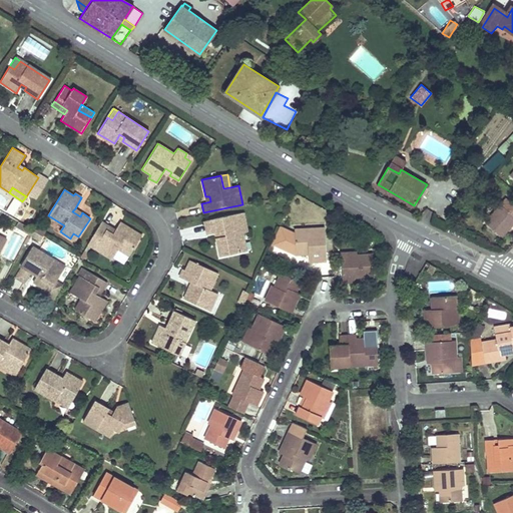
[(501,236),(512,222),(512,203),(507,198),(485,222),(501,236)]
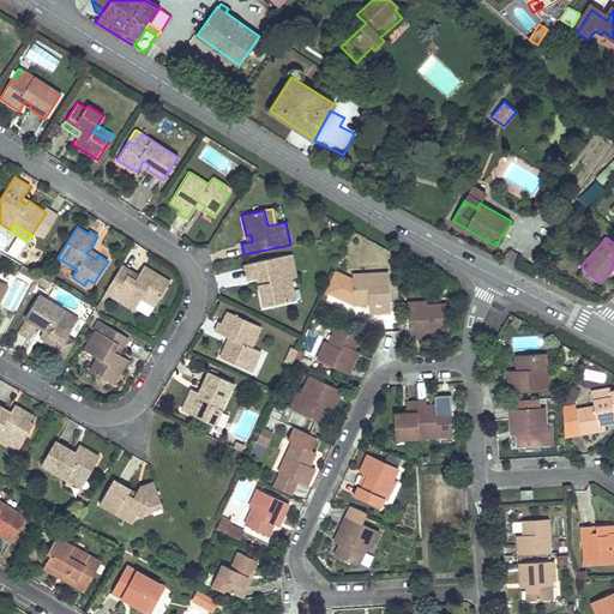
[(293,254),(245,265),(248,281),(257,278),(263,277),(265,283),(259,286),(264,307),(289,301),(283,280),(290,278),(298,276),(293,254)]
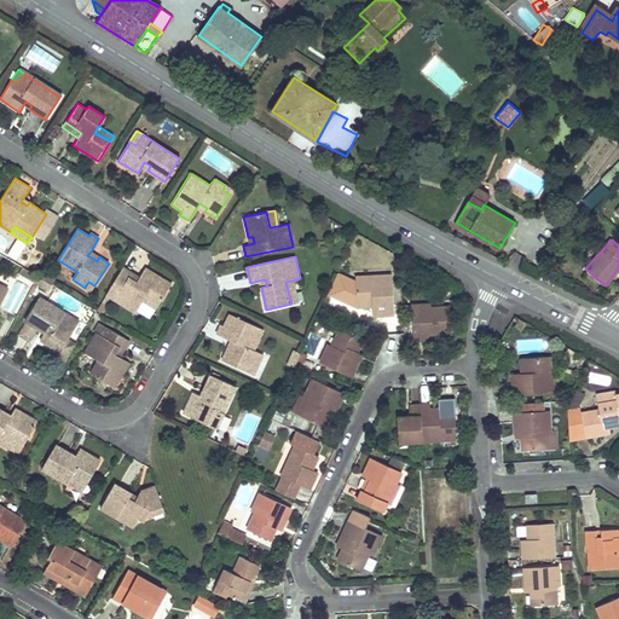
[(140,277),(123,267),(120,273),(137,283),(140,277)]
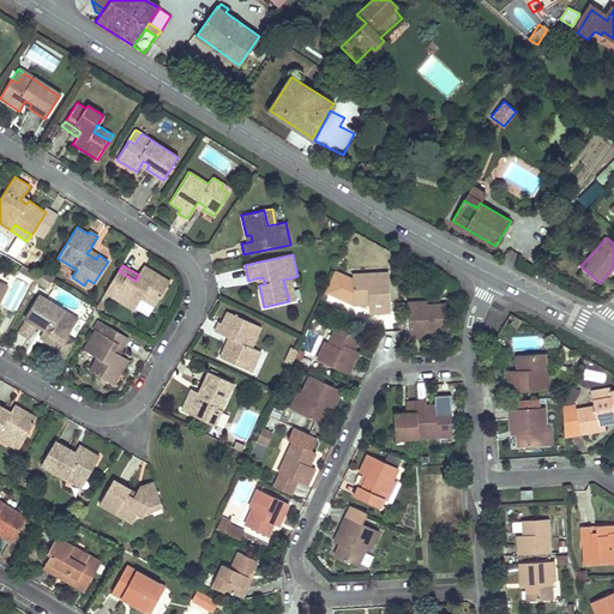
[(136,281),(119,271),(106,293),(134,311),(142,299),(145,293),(157,301),(169,282),(144,266),(139,275),(136,281)]
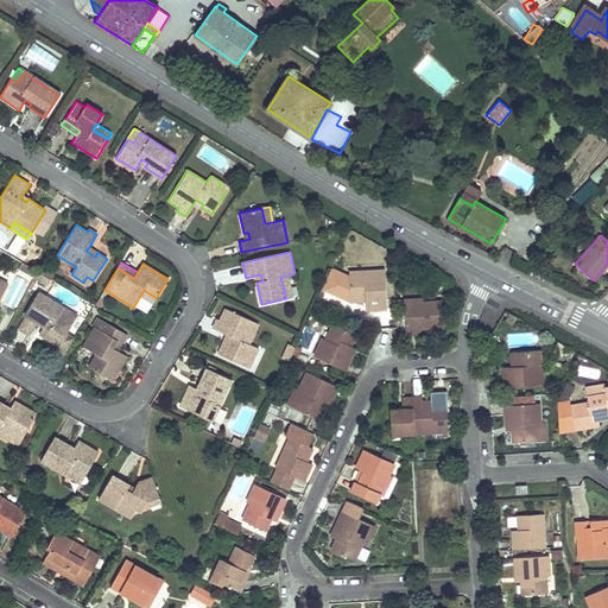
[(55,273),(42,265),(38,272),(44,276),(51,279),(55,273)]
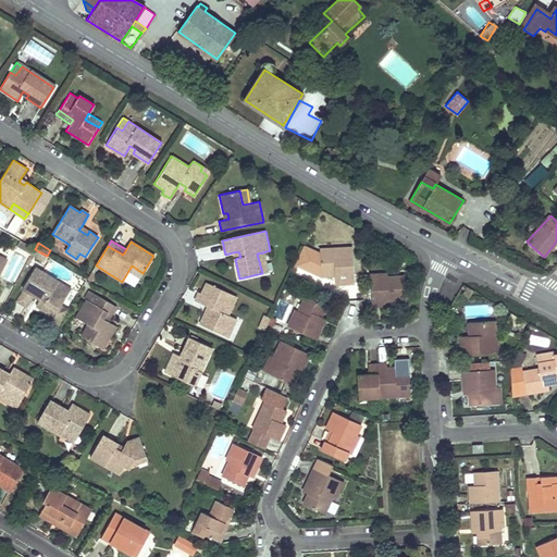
[(323,254),(323,265),(324,276),(333,276),(333,273),(337,273),(337,283),(355,283),(354,248),(336,249),(336,254),(323,254)]
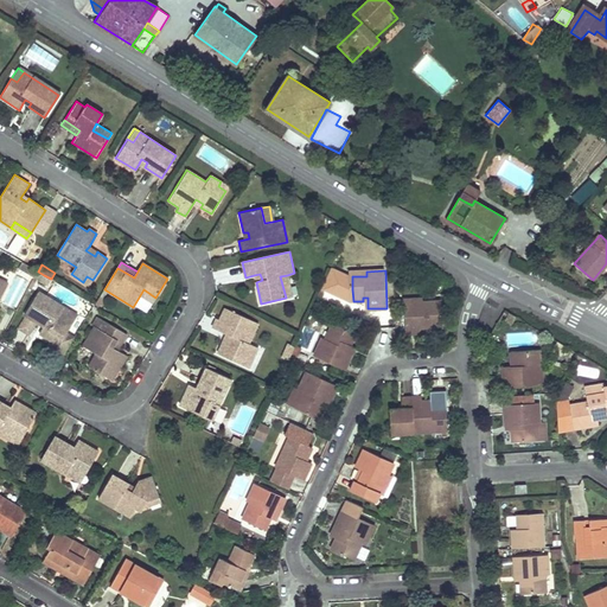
[(38,272),(30,286),(37,288),(44,275),(38,272)]
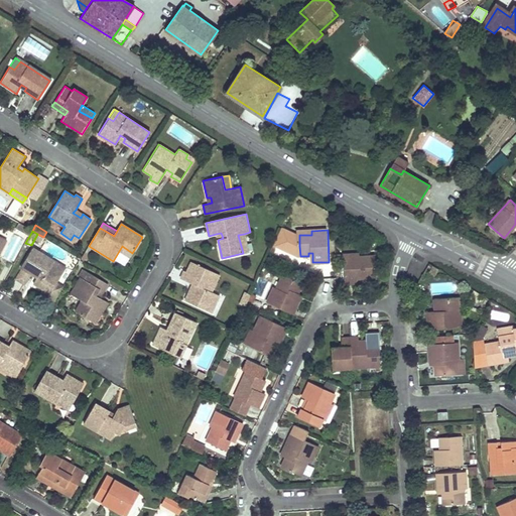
[(238,235),(243,253),(249,252),(244,234),(238,235)]
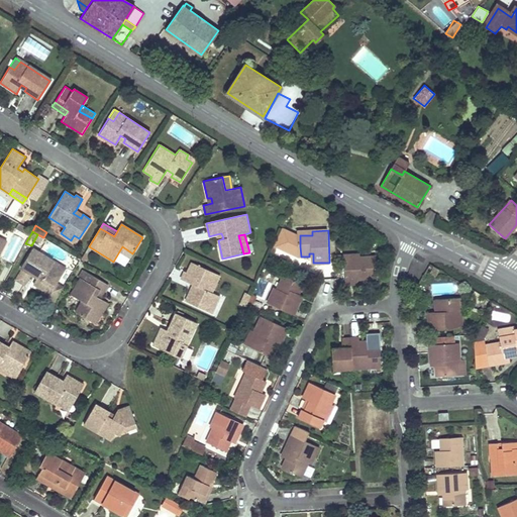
[(74,235),(71,240),(76,243),(79,238),(74,235)]
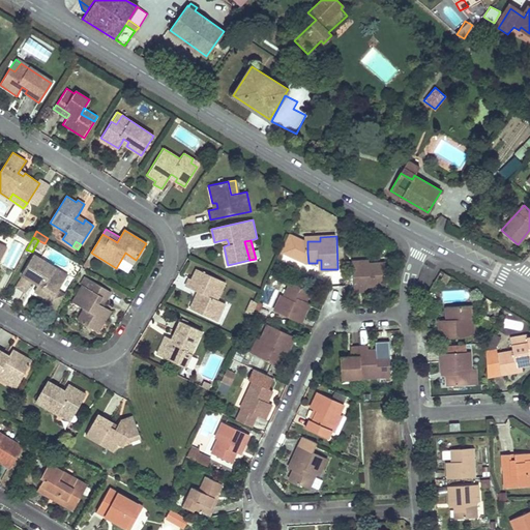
[(136,260),(125,253),(122,258),(133,265),(136,260)]
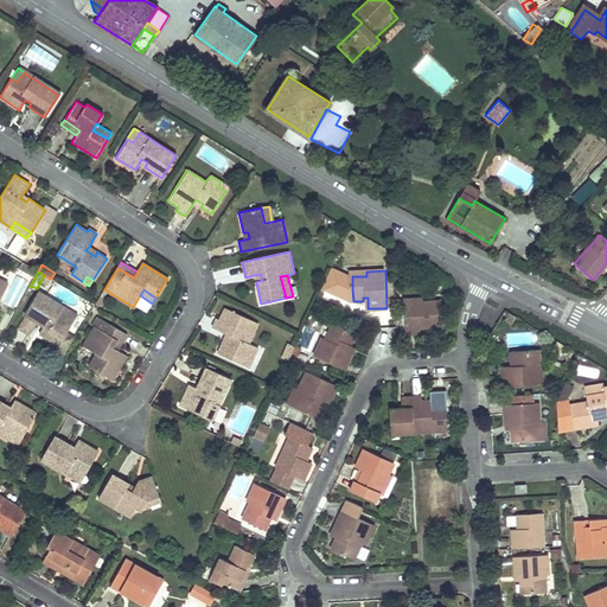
[(62,359),(71,344),(64,339),(75,323),(69,318),(72,313),(39,292),(25,314),(27,317),(32,320),(37,323),(39,324),(42,320),(46,324),(44,327),(40,334),(52,342),(46,350),(62,359)]
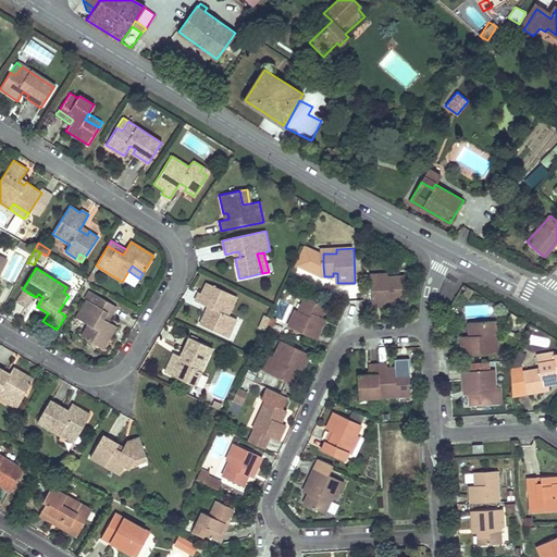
[(390,299),(398,299),(406,299),(405,276),(388,277),(388,274),(371,275),(372,305),(390,305),(390,299)]
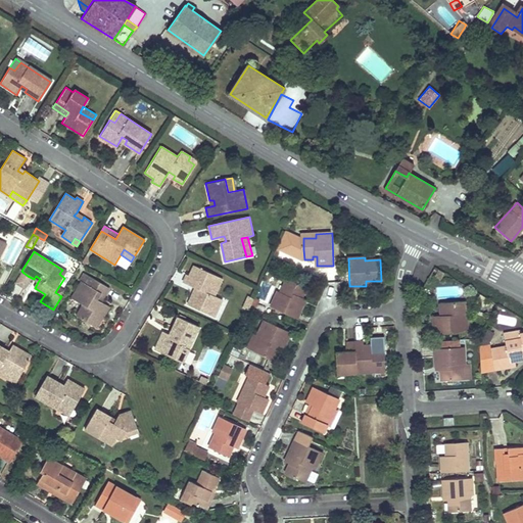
[(222,277),(194,264),(189,275),(187,273),(183,282),(194,287),(198,288),(195,297),(191,295),(187,304),(207,314),(210,306),(216,310),(220,298),(214,295),(222,277)]
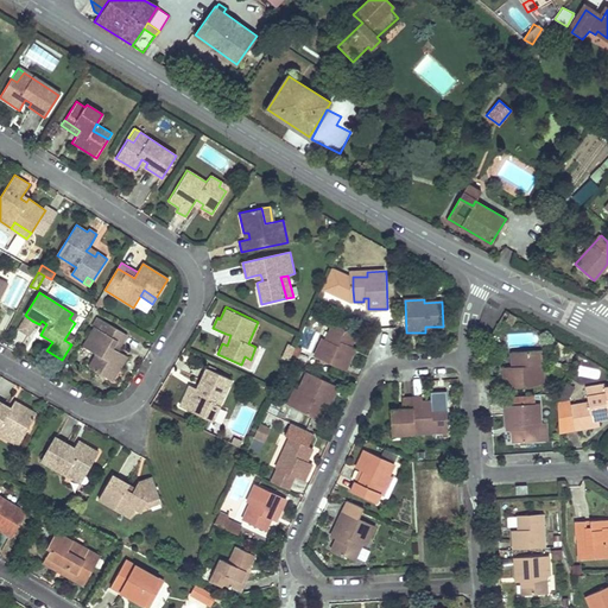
[(32,321),(27,317),(19,329),(29,335),(37,323),(32,321)]
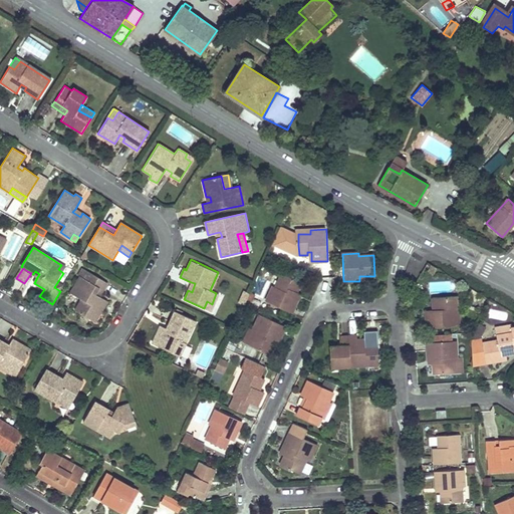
[(83,278),(80,277),(70,293),(81,299),(85,301),(79,312),(94,322),(107,301),(100,296),(95,294),(103,281),(87,271),(83,278)]
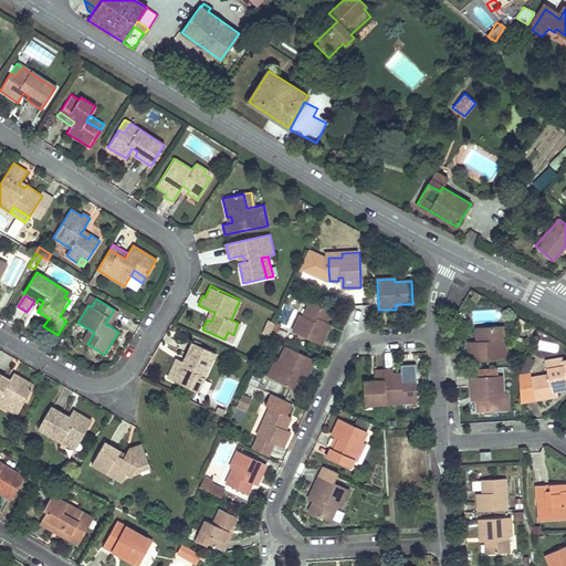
[(324,326),(328,320),(332,312),(311,302),(303,317),(301,316),(293,332),(321,345),(328,328),(324,326)]
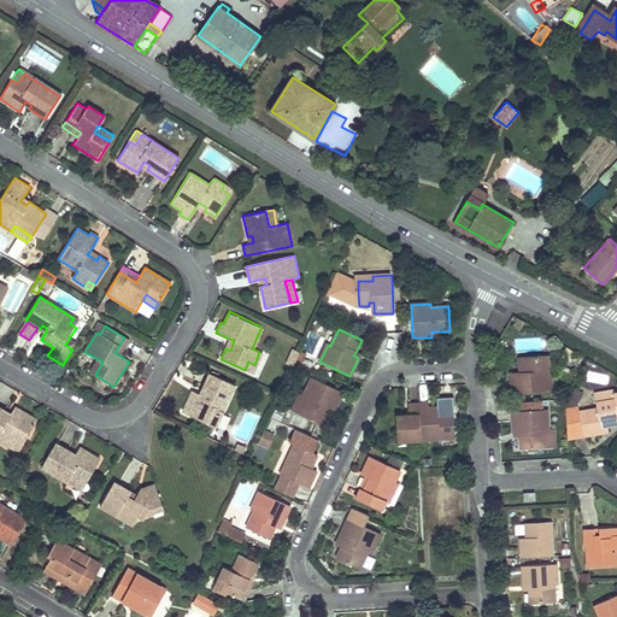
[(115,353),(121,356),(129,340),(124,338),(115,353)]
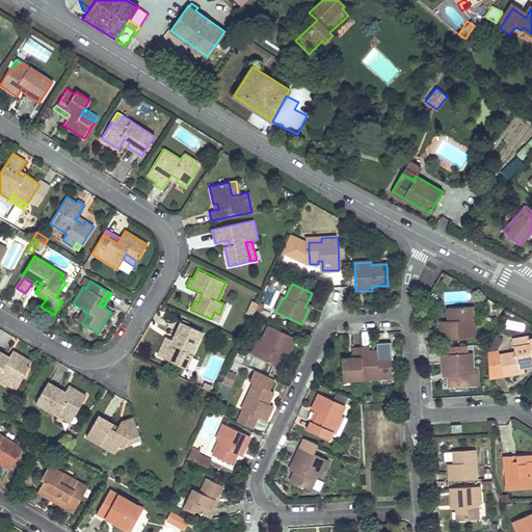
[(259,303),(253,300),(246,313),(253,316),(256,311),(259,303)]
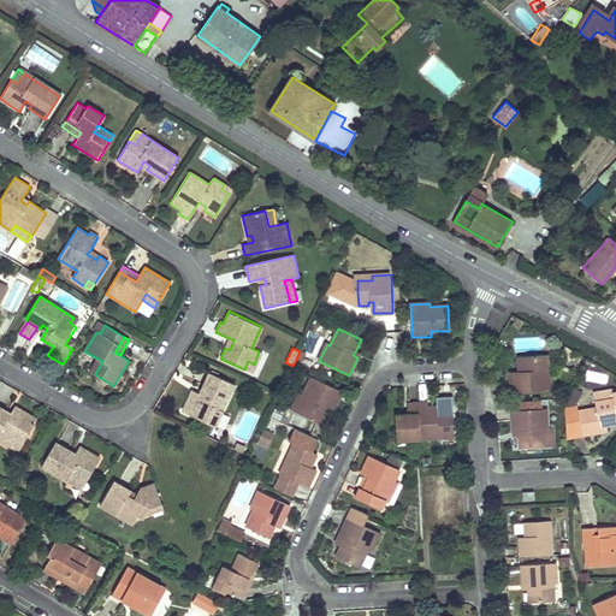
[(307,354),(300,350),(300,351),(296,360),(302,363),(307,354)]
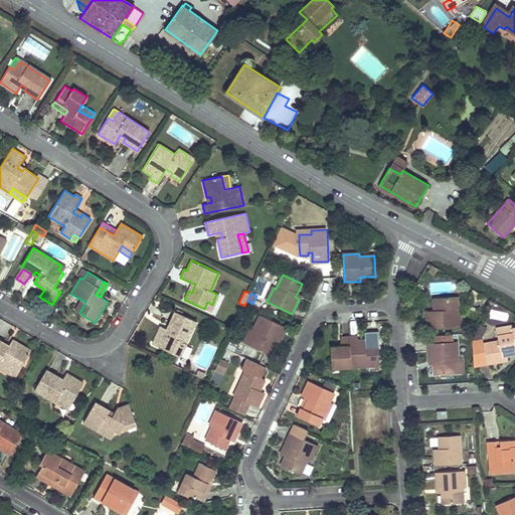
[(218,295),(216,294),(212,305),(207,302),(204,309),(210,312),(218,295)]
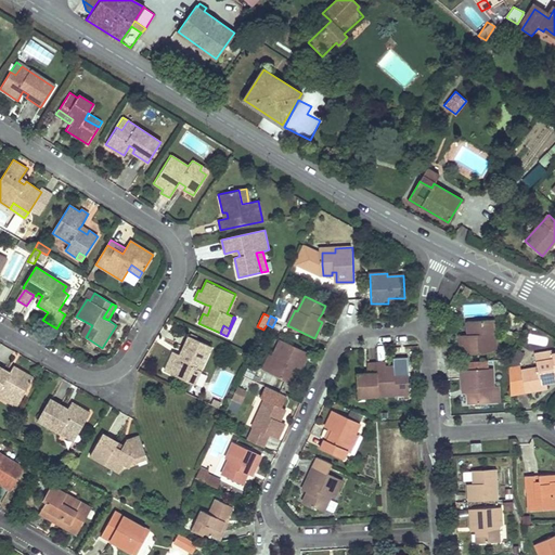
[(491,333),(491,327),(490,321),(468,322),(469,335),(461,335),(461,353),(495,352),(494,333),(491,333)]
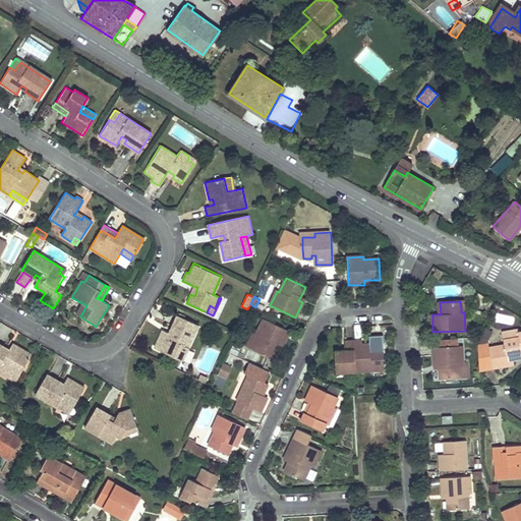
[(87,305),(82,303),(76,314),(80,316),(87,305)]
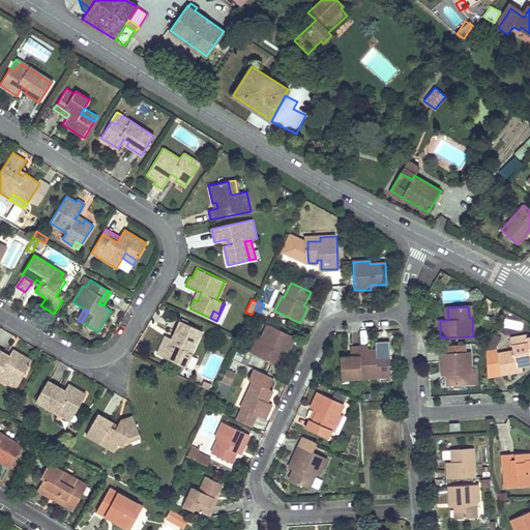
[(202,330),(182,320),(174,337),(167,334),(158,353),(176,360),(178,355),(188,359),(202,330)]
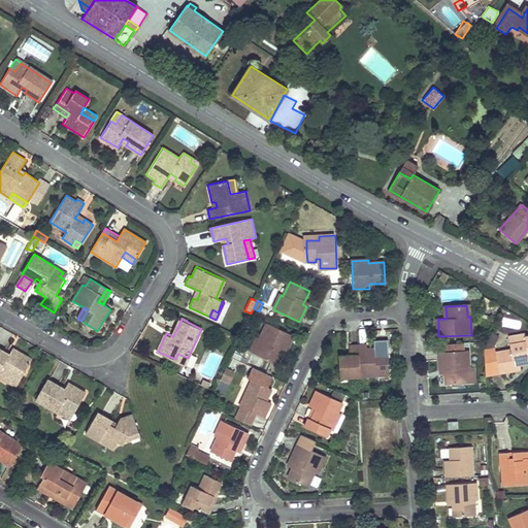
[(275,363),(278,357),(283,350),(285,351),(292,335),(267,324),(254,353),(275,363)]
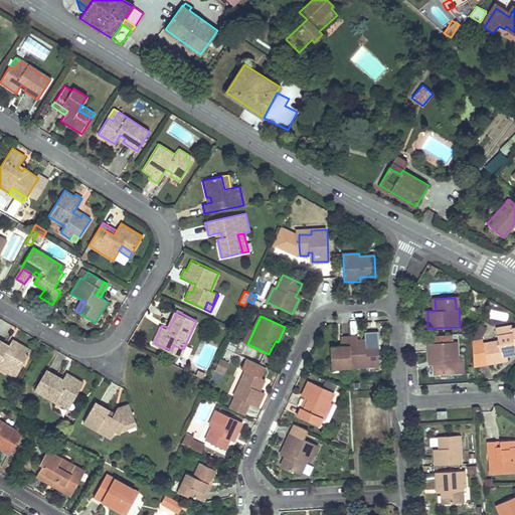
[(499,342),(491,343),(484,345),(480,345),(479,341),(472,342),(473,364),(487,362),(488,364),(502,361),(502,357),(506,356),(514,354),(514,329),(512,330),(511,327),(496,330),(499,342)]
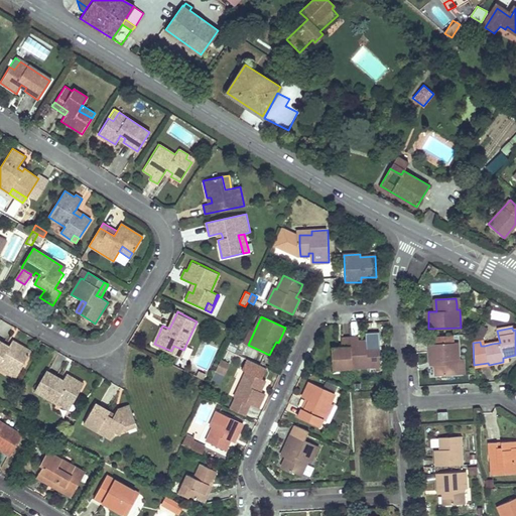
[(251,330),(244,344),(248,345),(254,332),(251,330)]
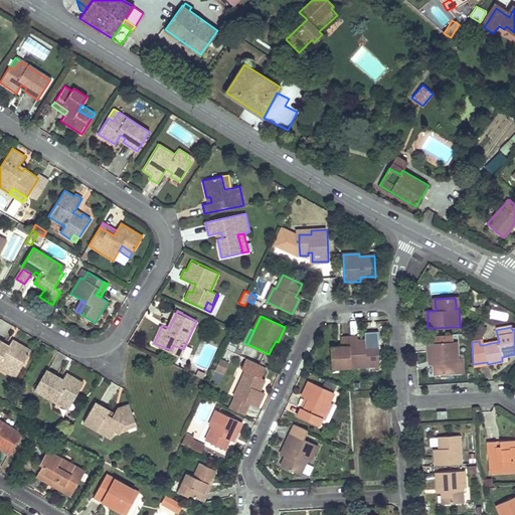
[(349,336),(342,337),(342,346),(332,346),(333,368),(351,367),(349,336)]
